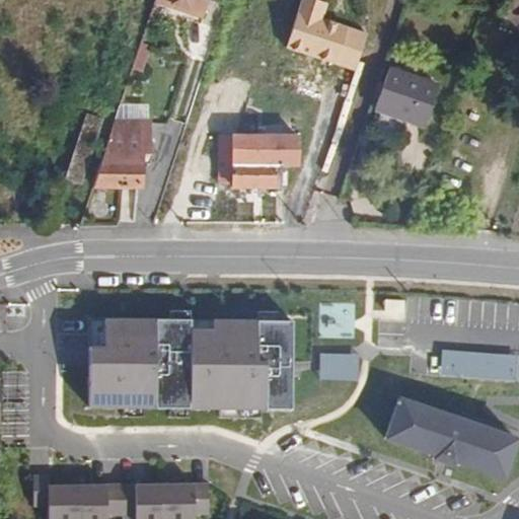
[(206,15),(210,0),(156,0),(156,3),(175,9),(176,5),(206,15)]
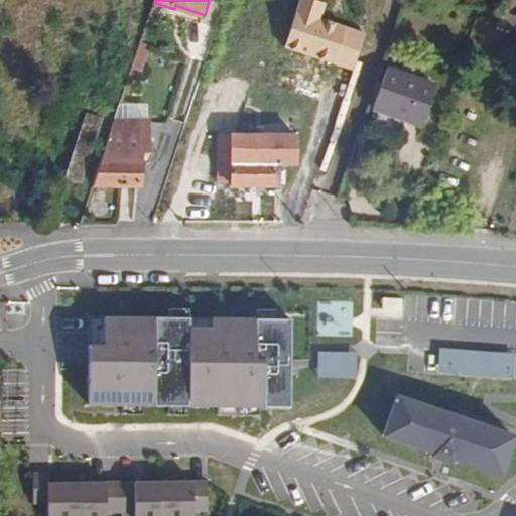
[(356,30),(356,0),(296,0),(296,28),(356,30)]
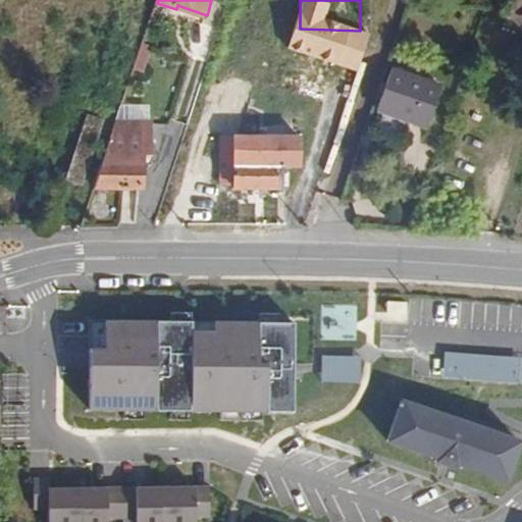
[(521,18),(521,0),(515,0),(511,15),(521,18)]
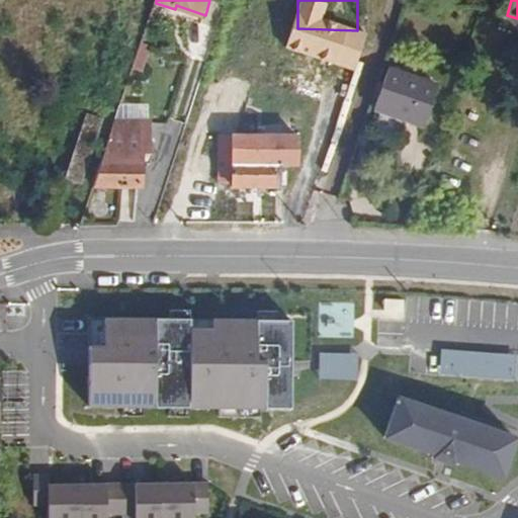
[(142,76),(149,52),(141,49),(133,74),(142,76)]
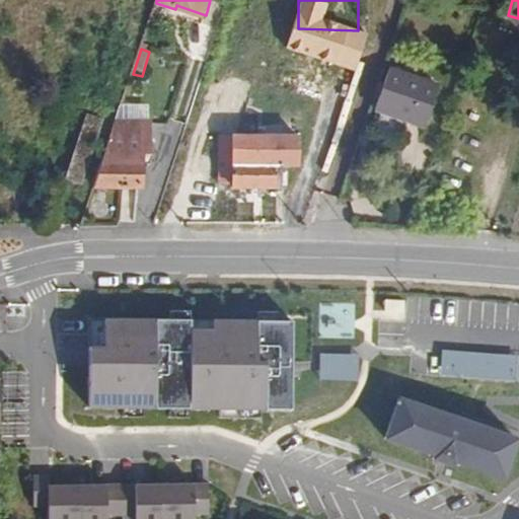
[(425,127),(439,87),(389,69),(375,109),(425,127)]
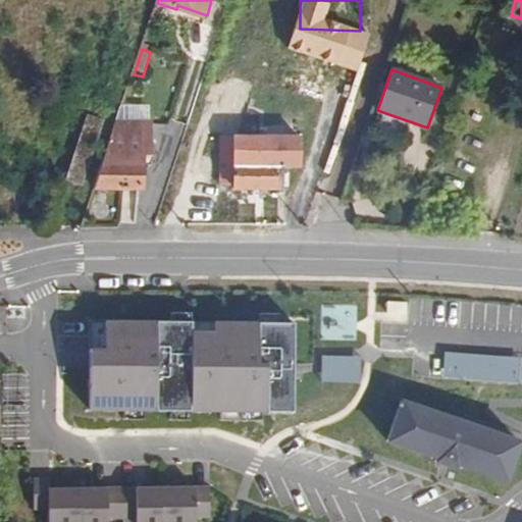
[(145,187),(144,151),(153,151),(152,118),(119,117),(96,187),(145,187)]
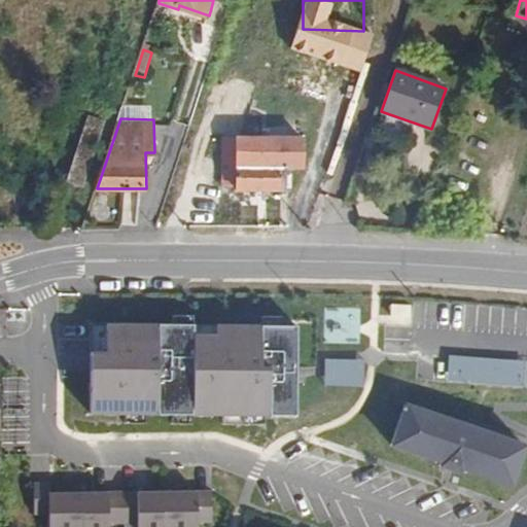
[(84,178),(104,125),(91,119),(71,173),(84,178)]
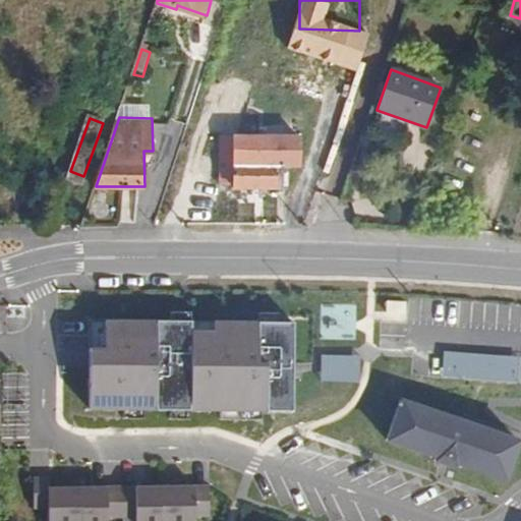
[(302,168),(302,138),(223,138),(223,166),(235,166),(235,193),(283,193),(283,168),(302,168)]
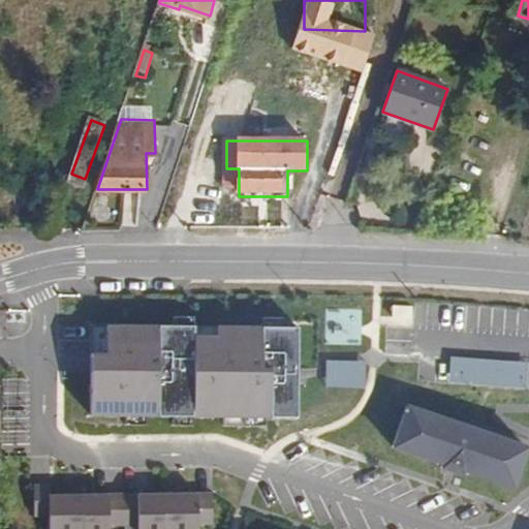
[(414,305),(393,304),(393,315),(404,316),(413,316),(414,305)]
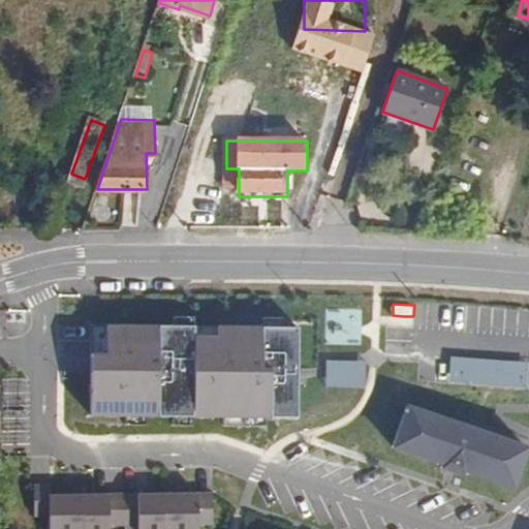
[(106,351),(91,351),(90,373),(90,417),(298,417),(298,381),(298,373),(299,325),(121,322),(107,323),(106,351)]
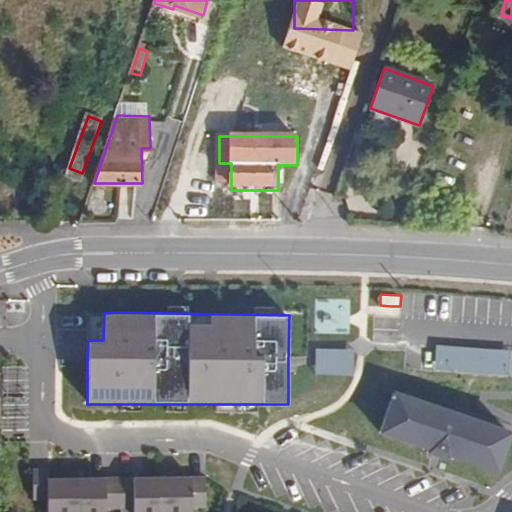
[(511,356),(511,349),(437,345),(436,369),(511,374),(511,356)]
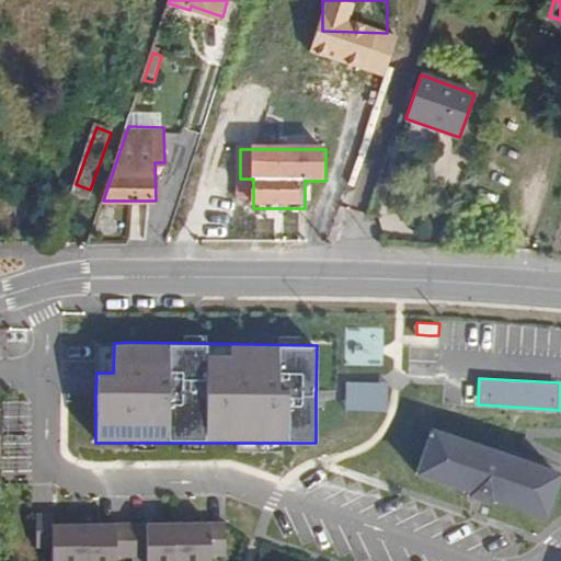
[(384,386),(342,386),(341,413),(382,413),(384,386)]
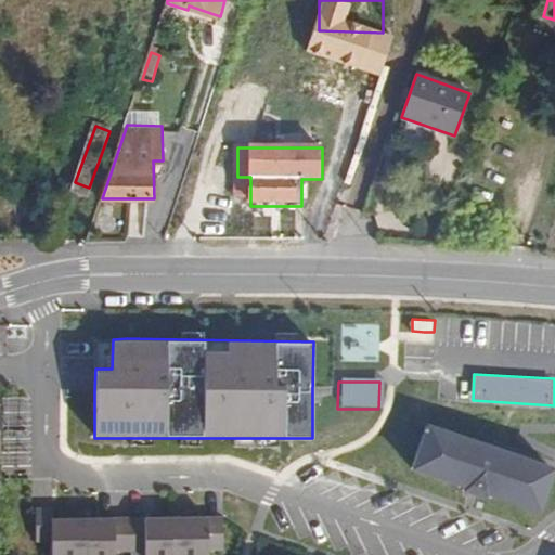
[(490,444),(427,423),(412,465),(456,480),(455,485),(472,490),(475,491),(485,494),(486,490),(534,507),(544,512),(554,482),(554,466),(551,465),(490,444)]
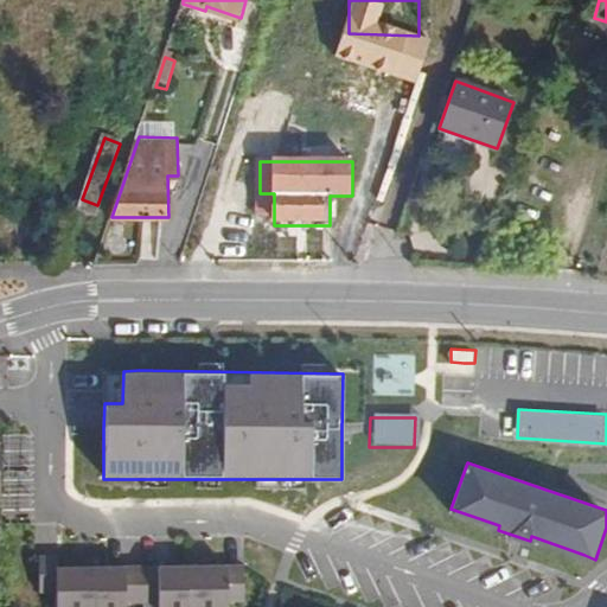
[(57,555),(38,554),(37,595),(53,596),(55,566),(57,555)]
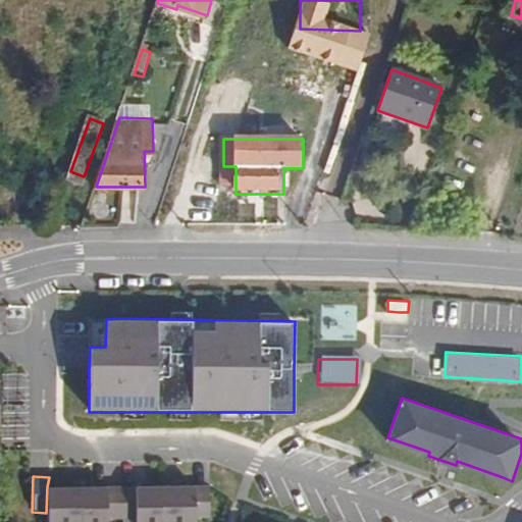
[(209,483),(47,486),(46,513),(46,521),(106,521),(107,518),(139,518),(138,521),(193,521),(194,516),(209,516),(209,483)]
